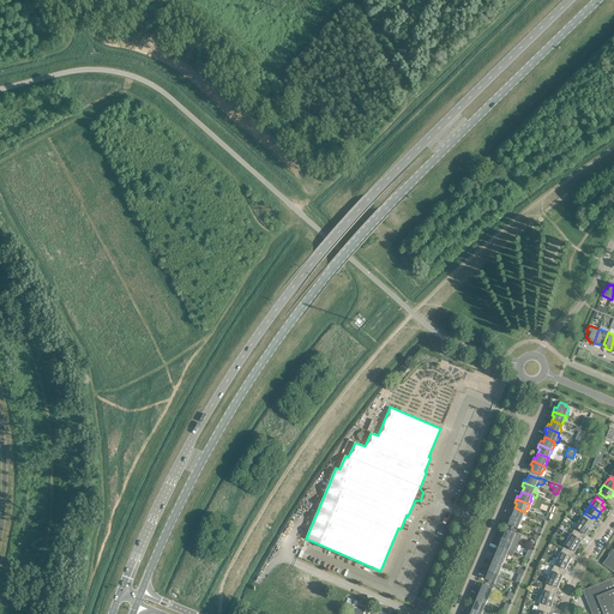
[(524,512),(515,507),(513,512),(511,511),(509,516),(522,521),(524,517),(523,516),(524,512)]
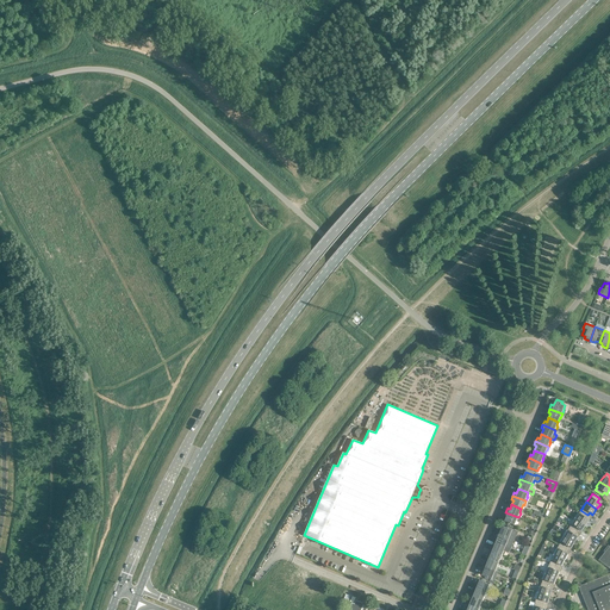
[(587,515),(580,510),(579,514),(578,512),(574,518),(585,526),(589,520),(585,518),(587,515)]
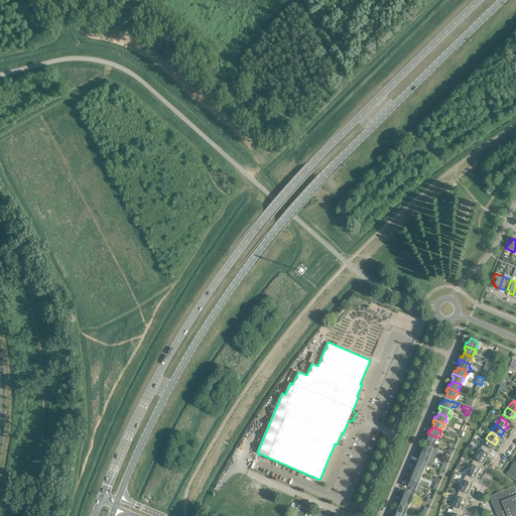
[(438,437),(427,433),(426,436),(428,436),(426,440),(434,444),(436,440),(437,441),(438,437)]
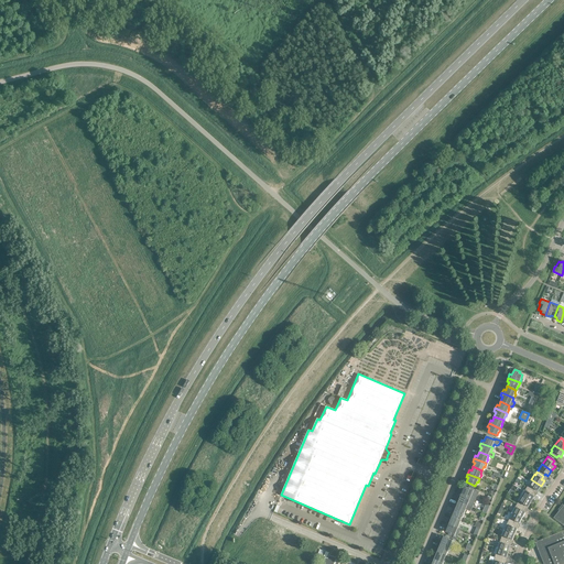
[(541,486),(531,479),(528,484),(529,485),(527,488),(532,491),(534,489),(538,491),(541,486)]
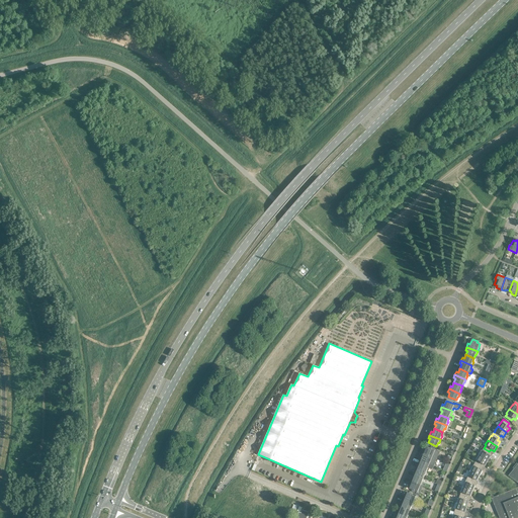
[(423,449),(422,452),(437,459),(440,452),(427,446),(425,450),(423,449)]
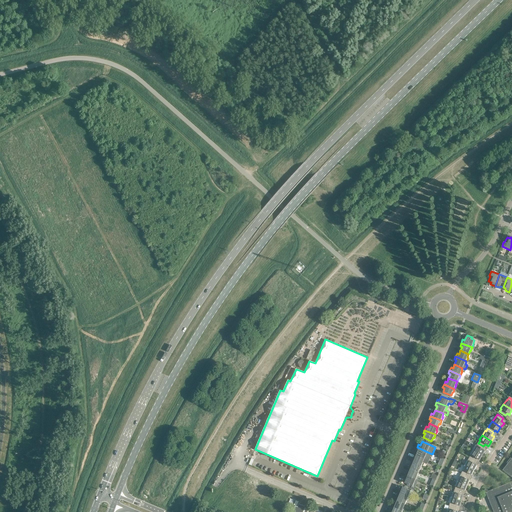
[(483,446),(478,443),(476,445),(475,445),(472,450),(482,455),(485,450),(482,449),(483,446)]
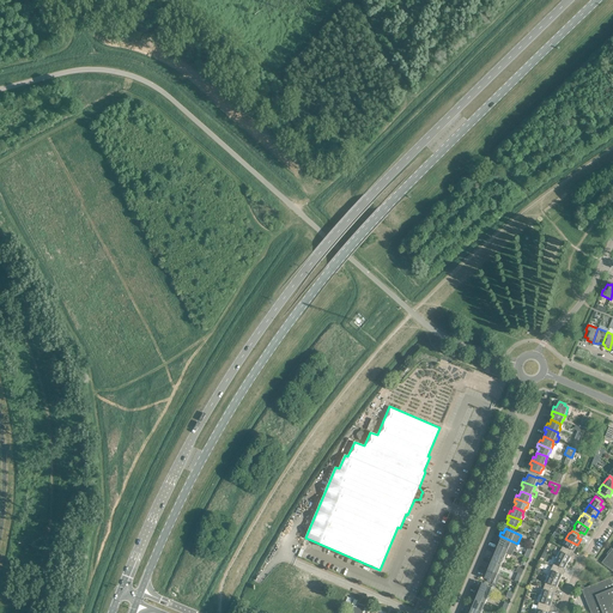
[(517,544),(499,535),(497,540),(501,540),(498,545),(514,552),(517,544)]
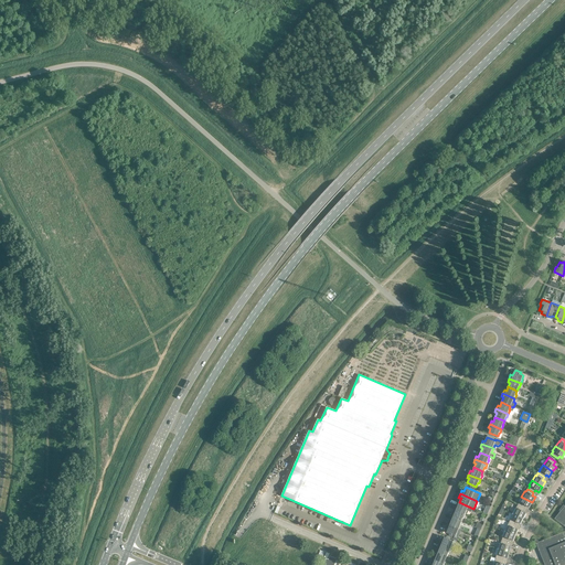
[(532,502),(521,497),(519,501),(520,502),(518,505),(524,509),(525,505),(529,508),(532,502)]
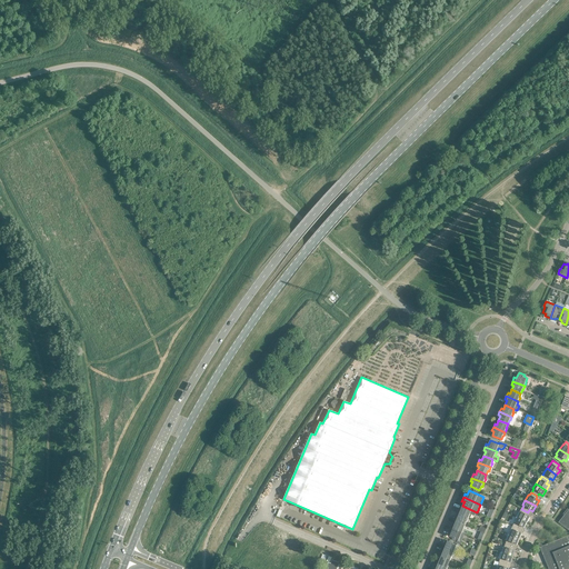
[(477,512),(462,506),(460,510),(458,509),(457,512),(469,518),(470,515),(475,516),(477,512)]
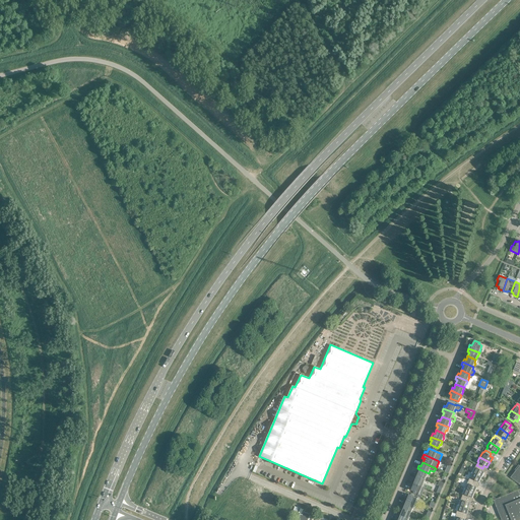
[(516,470),(510,477),(519,484),(519,489),(496,499),(496,498),(495,497),(494,497),(493,497),(492,498),(491,499),(491,500),(491,501),(492,502),(493,503),(494,503),(495,503),(497,508),(497,509),(501,519),(519,519),(519,464),(519,466),(518,465),(515,470),(516,470)]
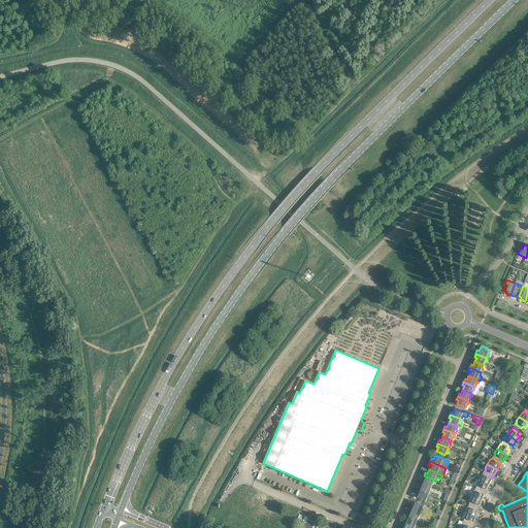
[(490,475),(484,472),(482,475),(481,474),(479,480),(489,485),(491,480),(488,477),(490,475)]
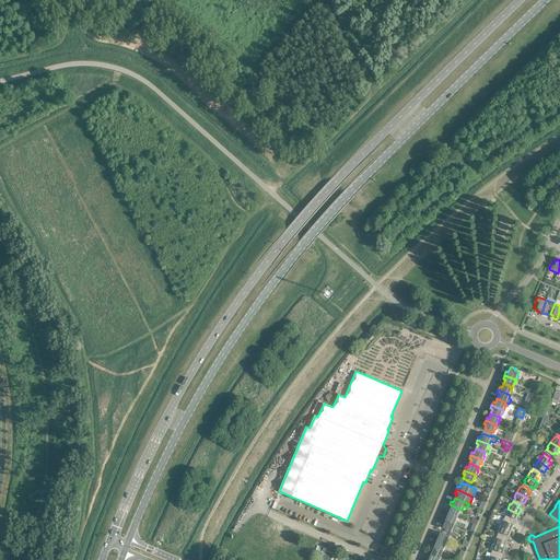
[(462,510),(450,504),(448,508),(451,509),(448,513),(457,516),(459,513),(462,510)]
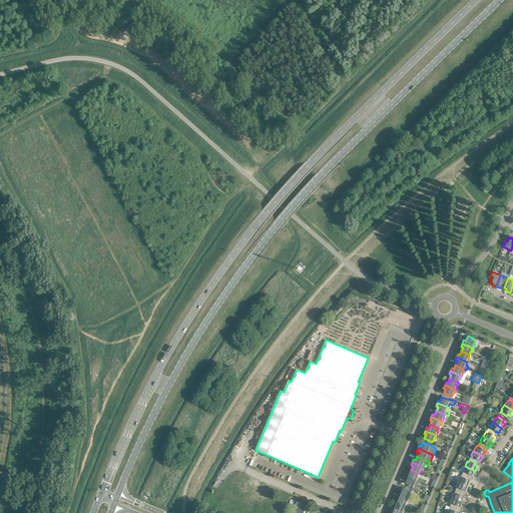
[(475,471),(465,466),(463,471),(462,474),(468,477),(469,474),(472,476),(475,471)]
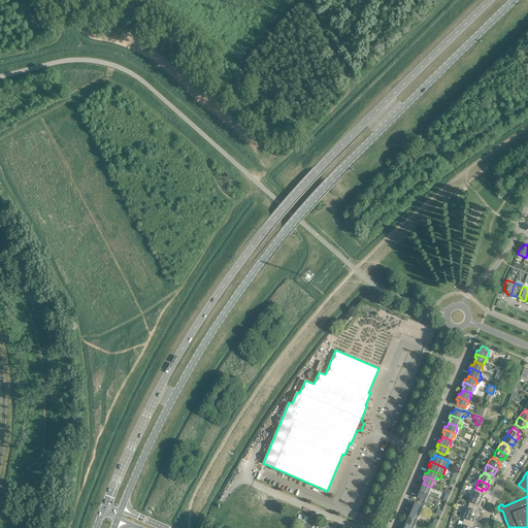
[(431,487),(423,484),(421,488),(419,487),(418,490),(429,495),(430,491),(431,487)]
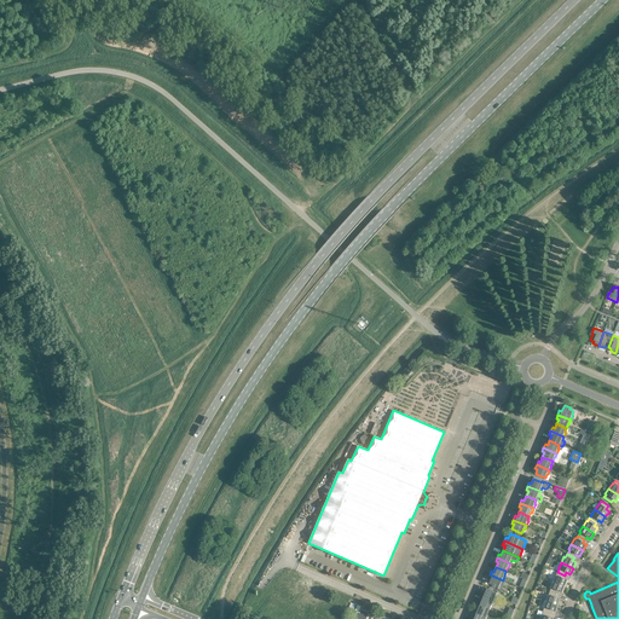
[(565,576),(557,572),(556,576),(555,576),(553,582),(565,586),(567,580),(563,579),(565,576)]
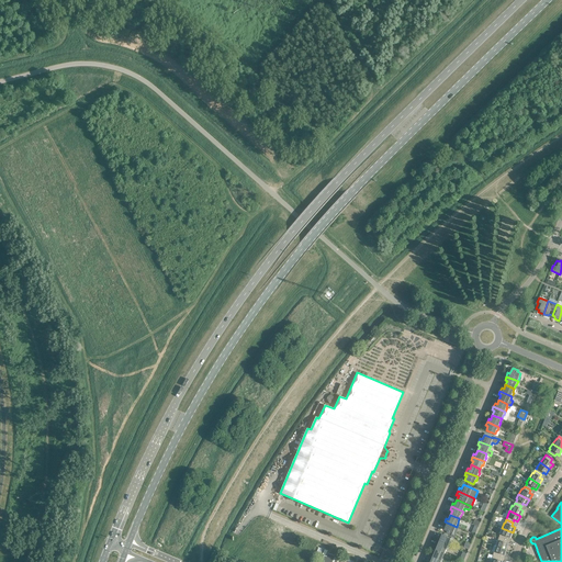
[(457,527),(445,521),(444,525),(446,526),(444,530),(452,534),(454,530),(456,530),(457,527)]
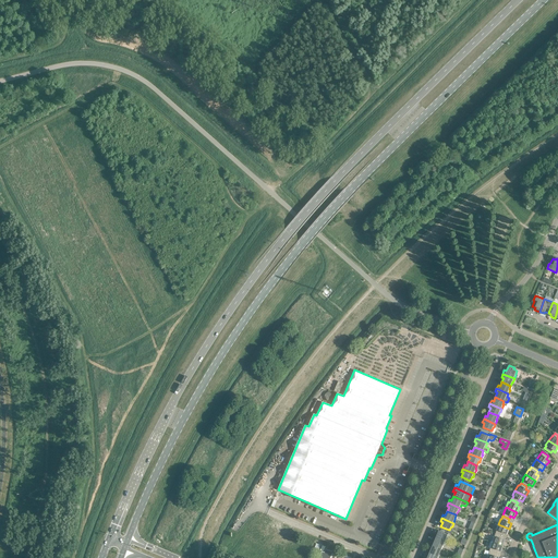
[(509,529),(498,524),(496,530),(497,530),(495,533),(502,536),(504,533),(507,534),(509,529)]
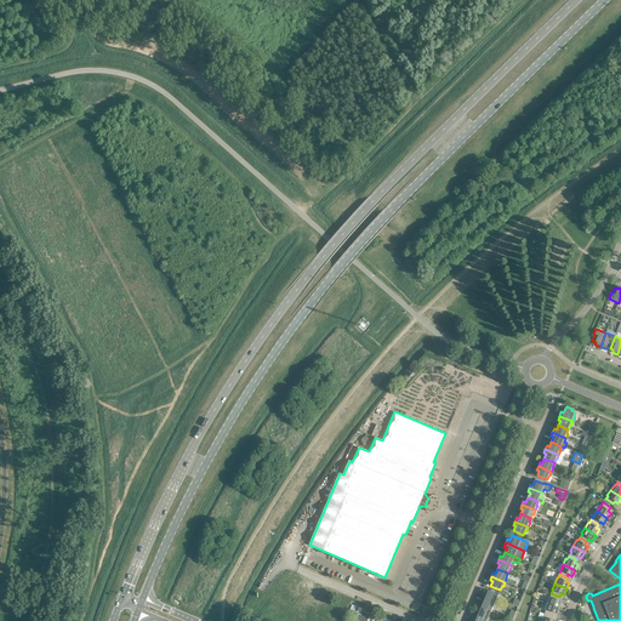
[(484,594),(483,598),(495,604),(497,599),(496,599),(499,594),(489,591),(486,596),(484,594)]
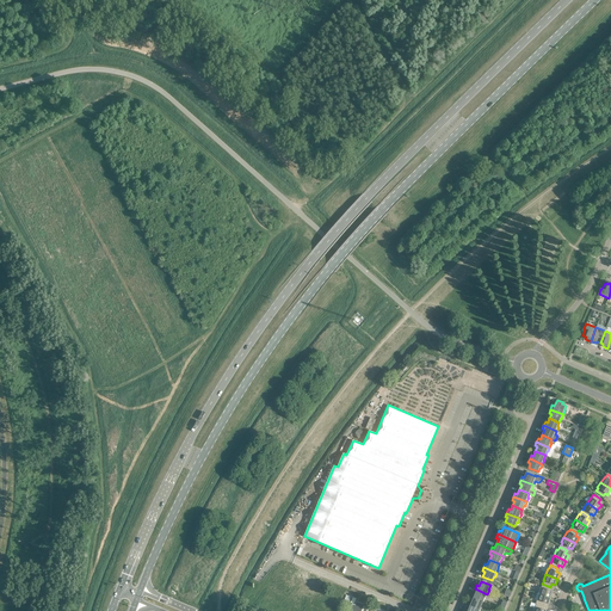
[(550,587),(542,584),(541,588),(539,587),(538,593),(550,598),(553,591),(549,590),(550,587)]
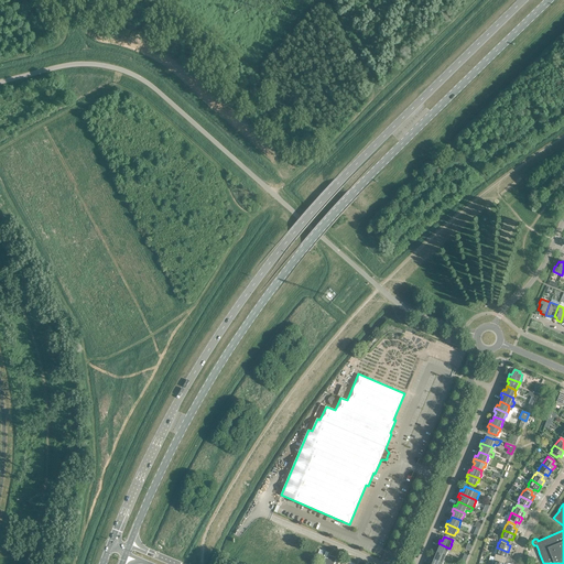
[(449,549),(438,543),(436,546),(438,548),(437,552),(446,555),(447,552),(448,552),(449,549)]
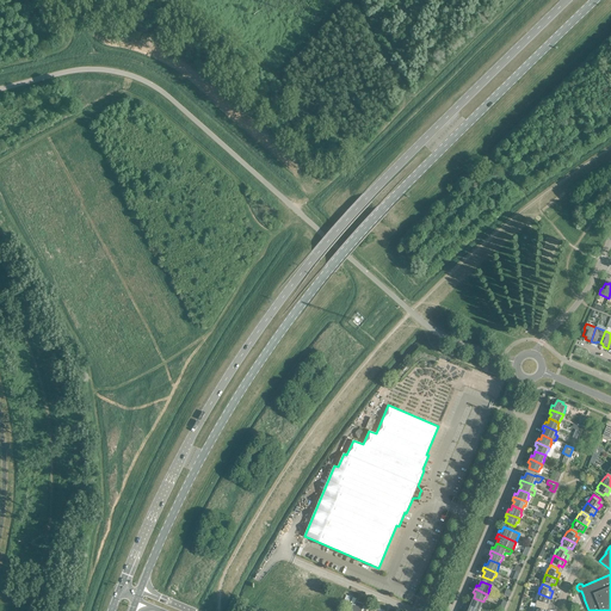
[(550,598),(538,593),(536,599),(537,600),(536,604),(543,606),(544,603),(548,604),(550,598)]
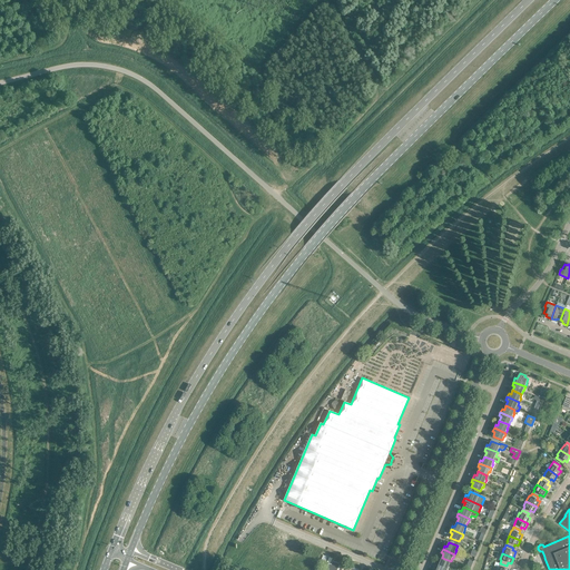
[(451,561),(442,558),(440,562),(438,561),(436,564),(449,569),(450,566),(449,566),(451,561)]
